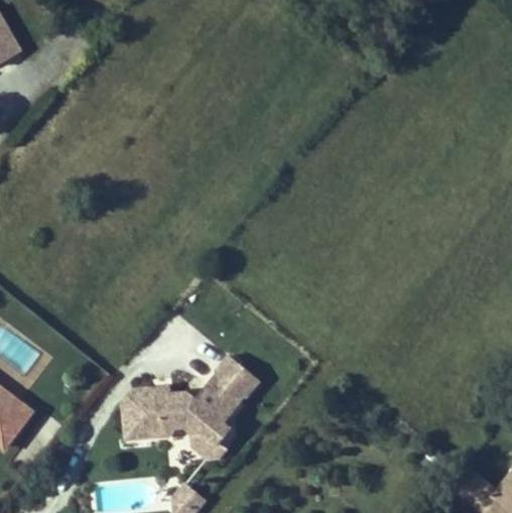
[(0,55),(11,49),(0,31),(0,55)]
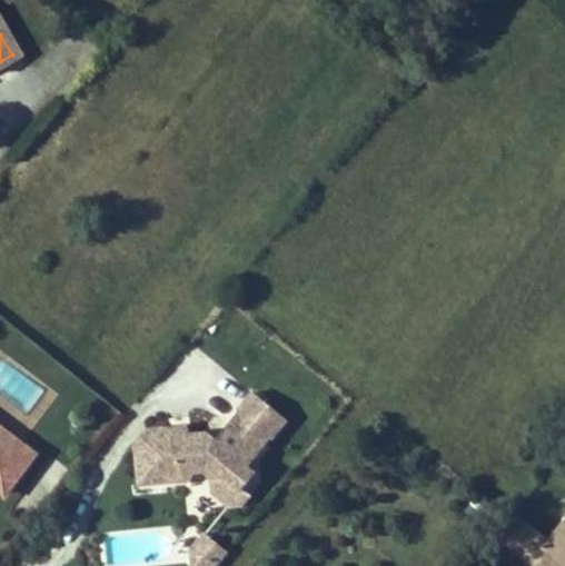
[(135,434),(134,474),(180,474),(188,466),(202,466),(210,474),(220,475),(238,489),(240,486),(253,473),(245,466),(270,437),(238,410),(214,439),(205,432),(187,432),(171,432),(172,424),(146,423),(135,434)]
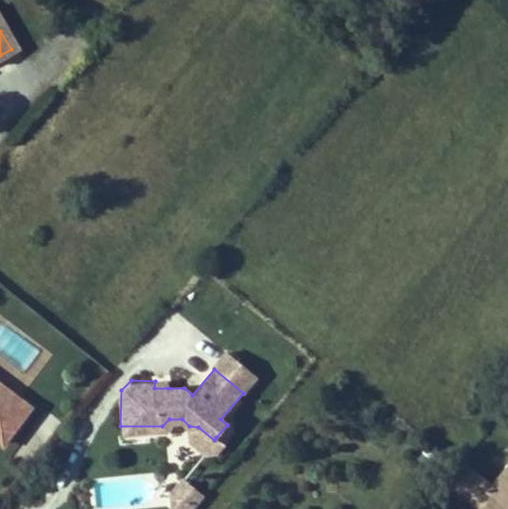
[(0,452),(2,454),(33,411),(0,388),(0,452)]
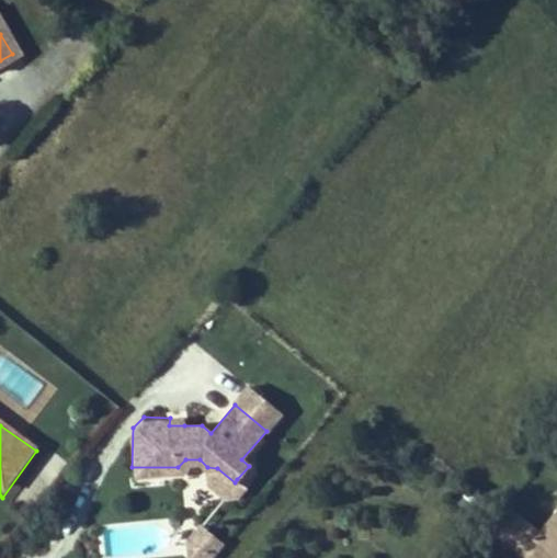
[(217,468),(207,467),(207,481),(224,497),(239,496),(246,488),(237,479),(235,482),(217,468)]
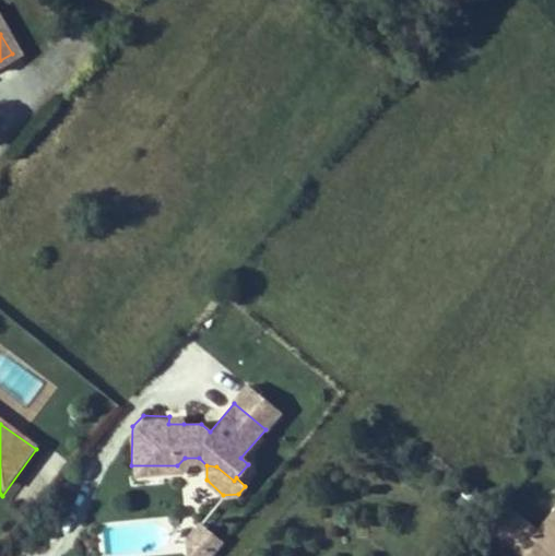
[(554,555),(554,509),(539,530),(524,518),(505,542),(521,555),(554,555)]
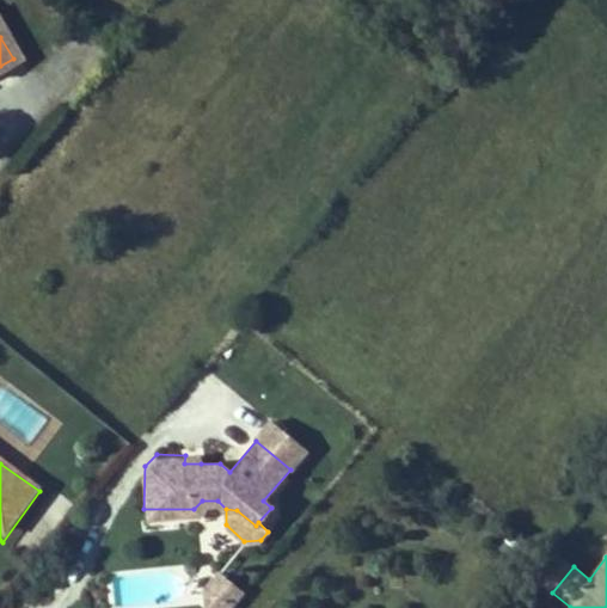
[(204,590),(206,607),(231,607),(243,594),(219,573),(204,590)]
